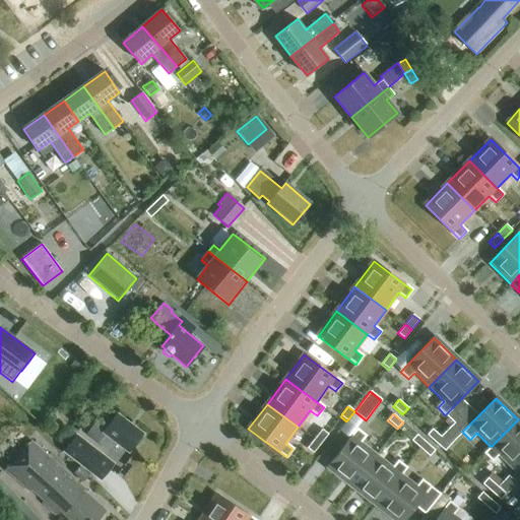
[(111,451),(117,443),(128,451),(141,434),(116,414),(108,426),(99,418),(87,434),(111,451)]
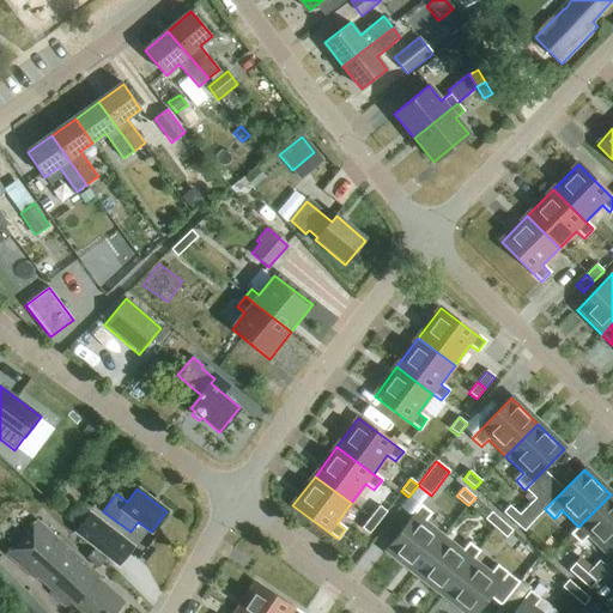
[(605,553),(612,544),(612,497),(611,495),(578,527),(571,534),(581,544),(588,536),(605,553)]
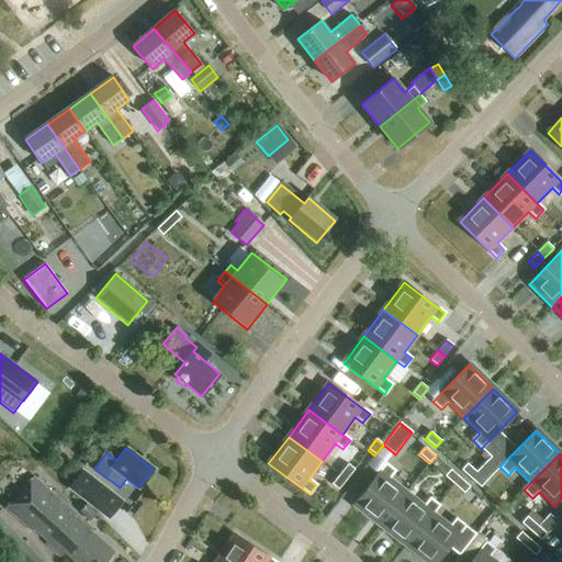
[(478,473),(471,480),(481,487),(486,481),(499,467),(491,458),(478,473)]
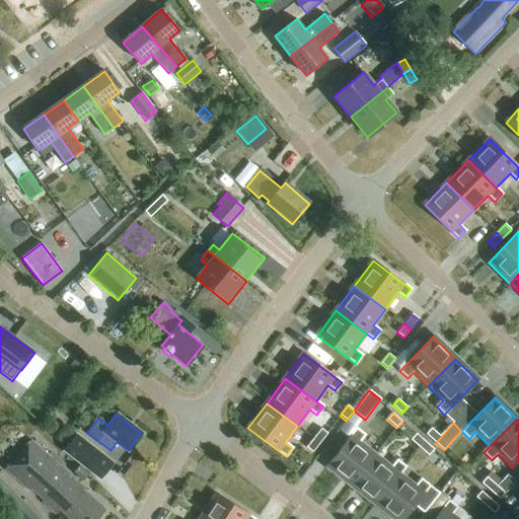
[(425,435),(435,443),(441,437),(431,428),(425,435)]
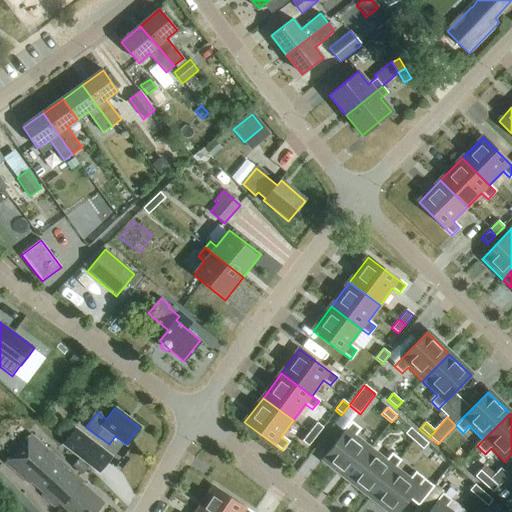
[(315,438),(322,428),(316,423),(308,433),(315,438)]
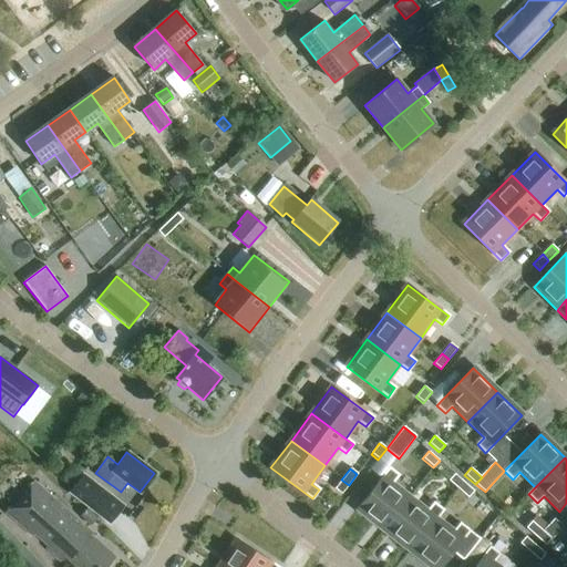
[(389,468),(357,509),(384,531),(410,497),(392,483),(398,475),(389,468)]
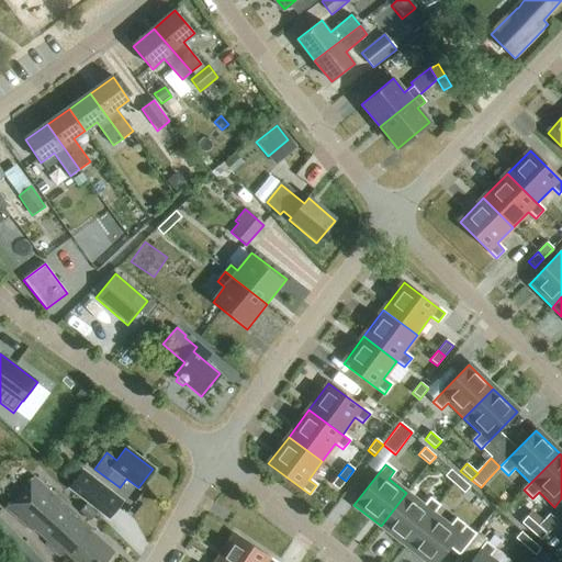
[(110,519),(124,502),(83,469),(69,487),(110,519)]
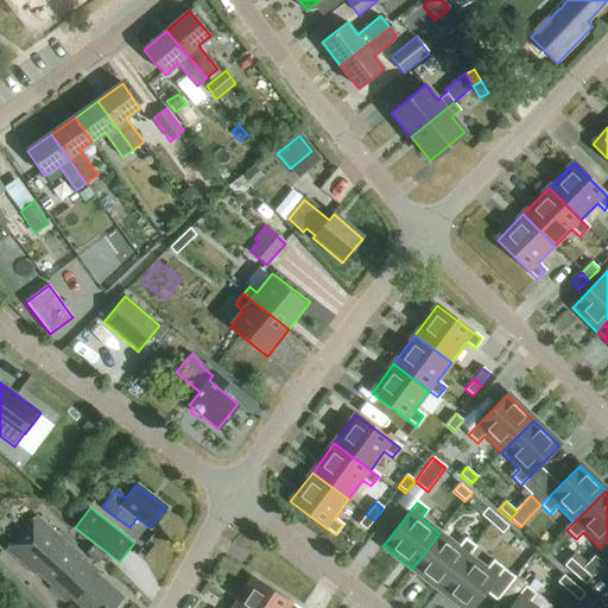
[(491,525),(498,518),(487,508),(481,515),(491,525)]
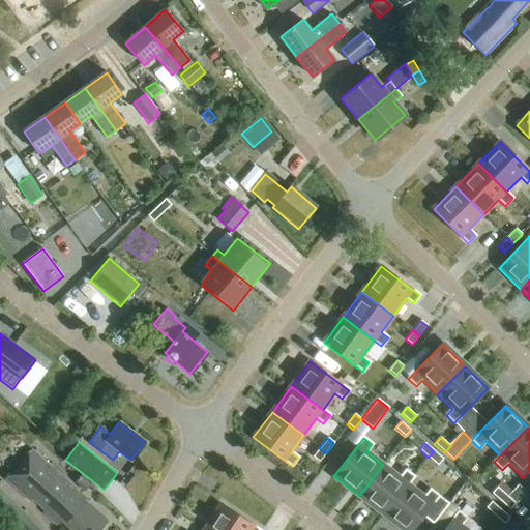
[(326,453),(319,448),(313,458),(319,462),(326,453)]
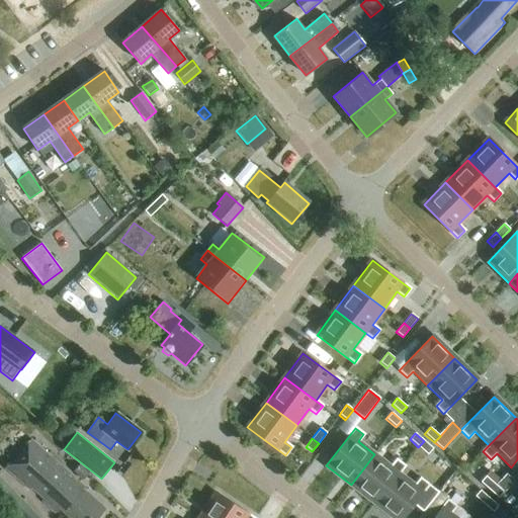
[(85,489),(67,473),(30,440),(5,468),(29,491),(31,488),(44,499),(41,502),(56,514),(60,509),(70,517),(96,517),(105,509),(84,490),(85,489)]
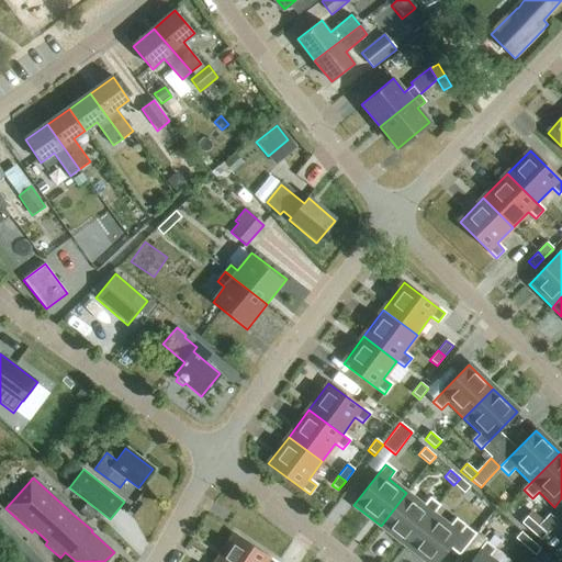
[(470,487),(460,479),(453,485),(463,494),(470,487)]
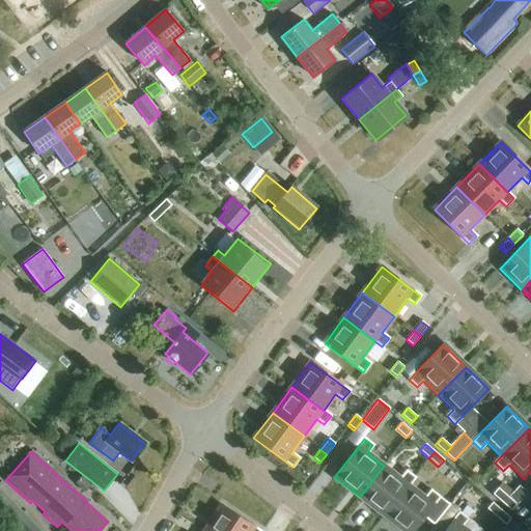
[(400,478),(384,466),(360,497),(385,516),(409,485),(415,478),(406,471),(400,478)]
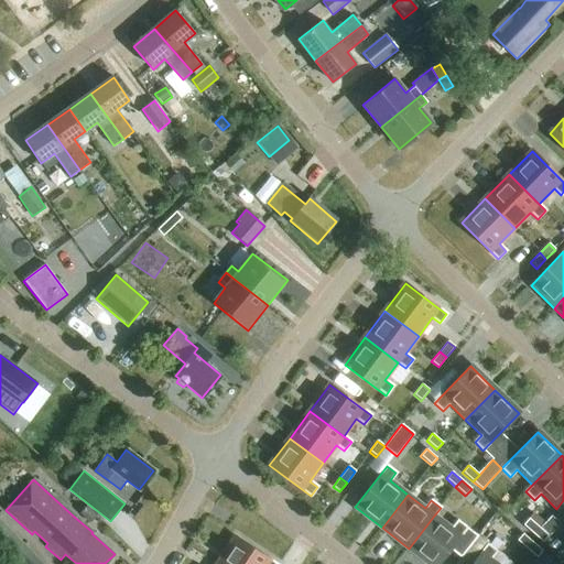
[(89,523),(97,516),(87,506),(79,513),(89,523)]
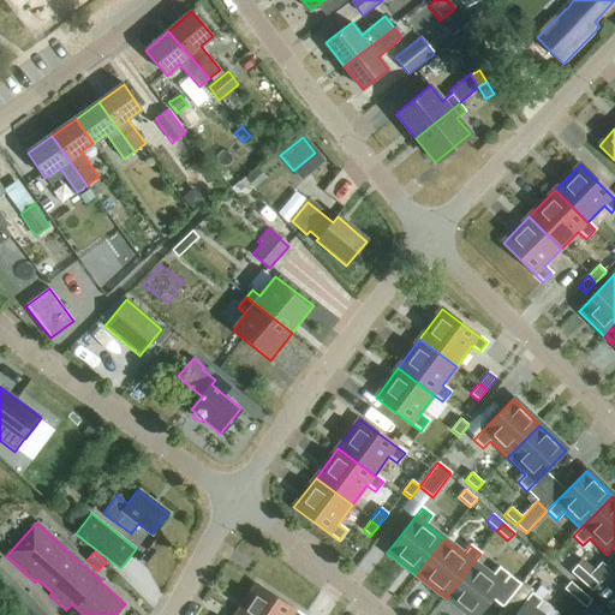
[(473,562),(446,598),(466,614),(477,614),(491,598),(508,575),(499,568),(493,577),(473,562)]
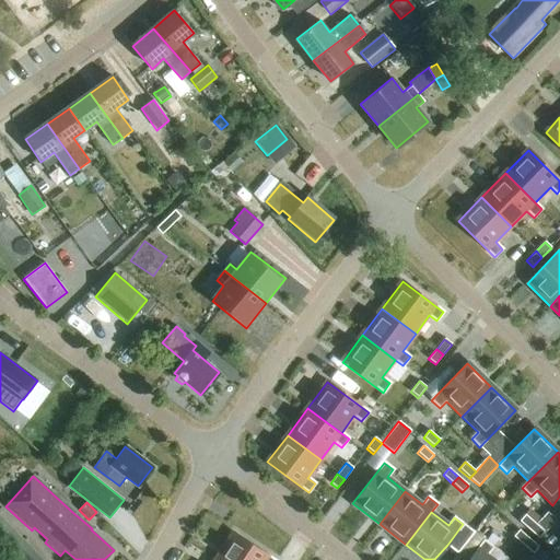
[(518,522),(528,531),(534,523),(525,514),(518,522)]
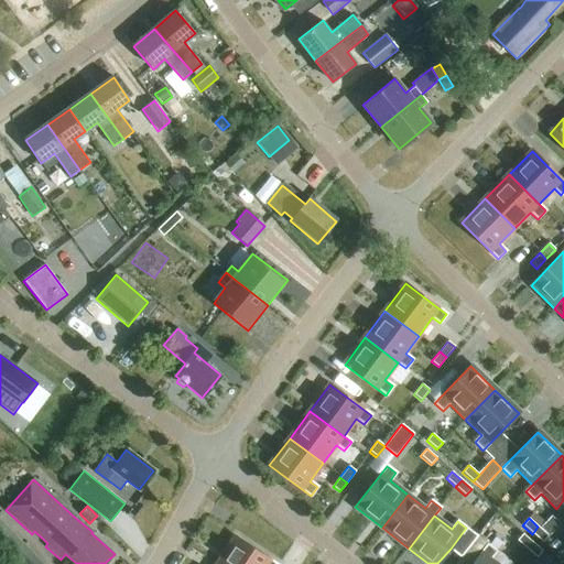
[(43,563),(0,521),(0,544),(20,563),(43,563)]
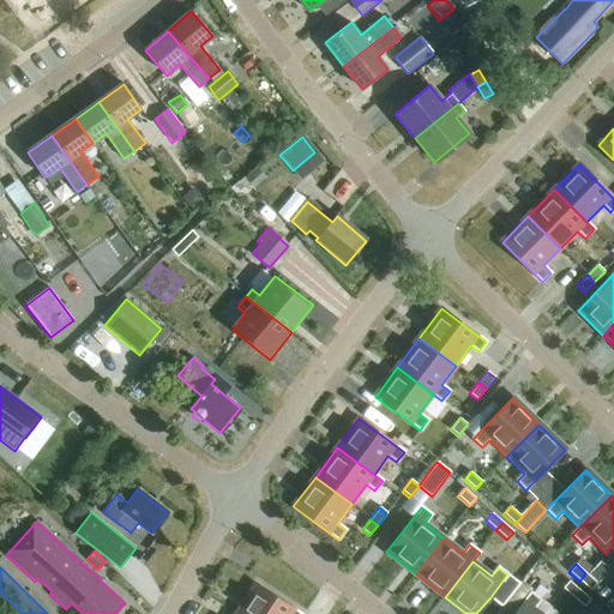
[(585,573),(579,582),(590,591),(597,583),(585,573)]
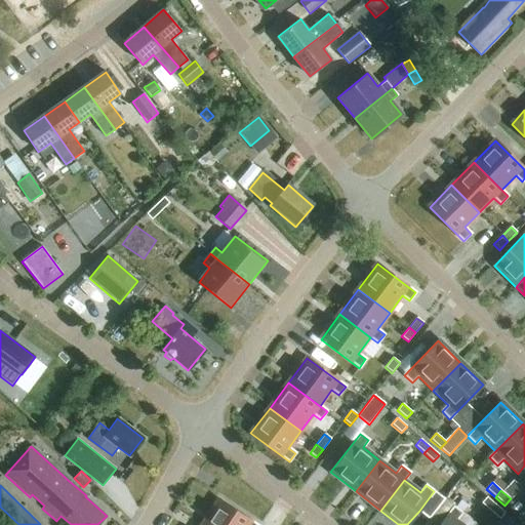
[(444,499),(434,491),(419,511),(429,518),(444,499)]
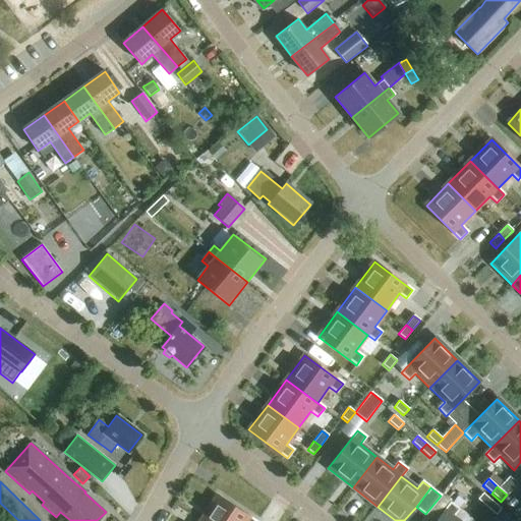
[(486,508),(491,502),(482,494),(477,500),(486,508)]
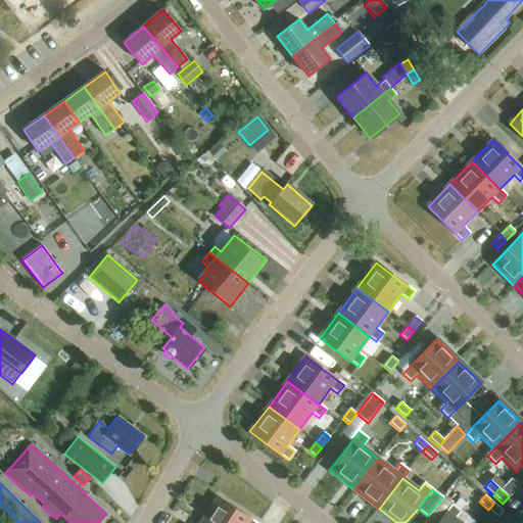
[(257,522),(222,498),(204,522),(257,522)]
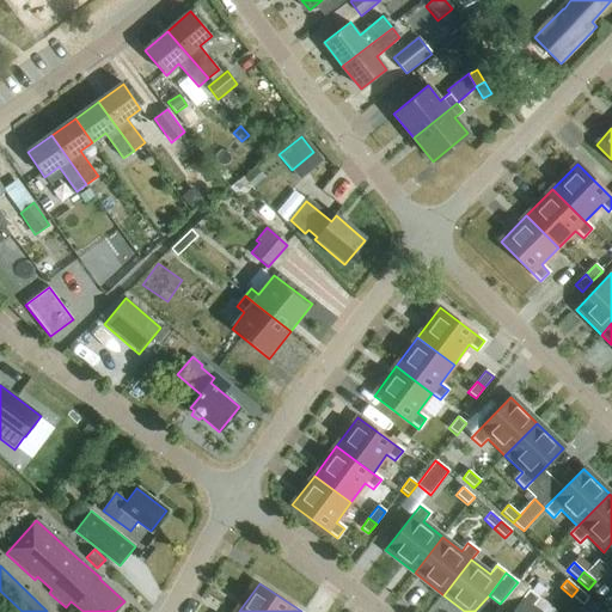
[(588,599),(577,589),(571,597),(582,606),(588,599)]
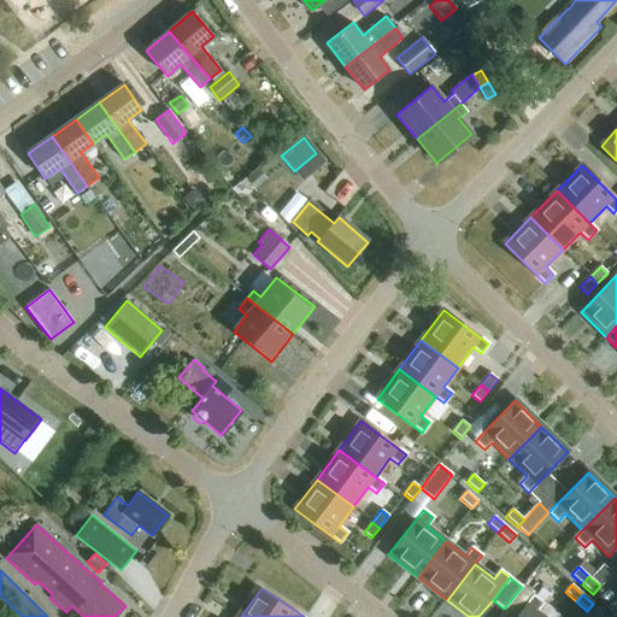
[(542,616),(536,612),(542,604),(533,595),(516,616),(542,616)]
